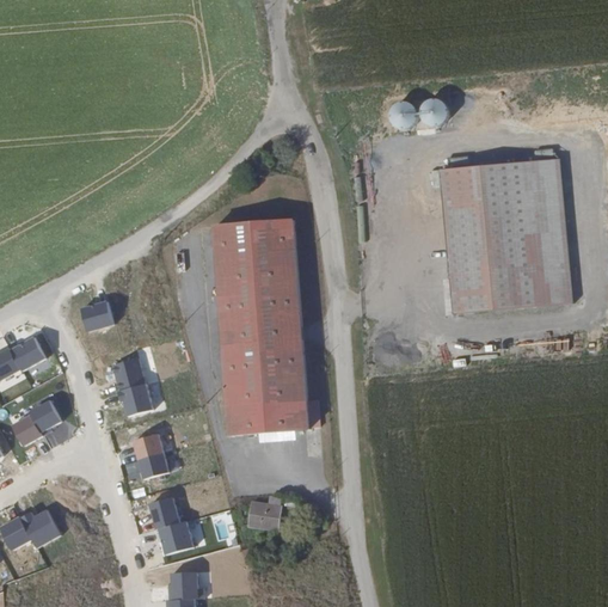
[(416,97),(416,103),(387,100),(385,123),(441,127),(443,99),(416,97)]
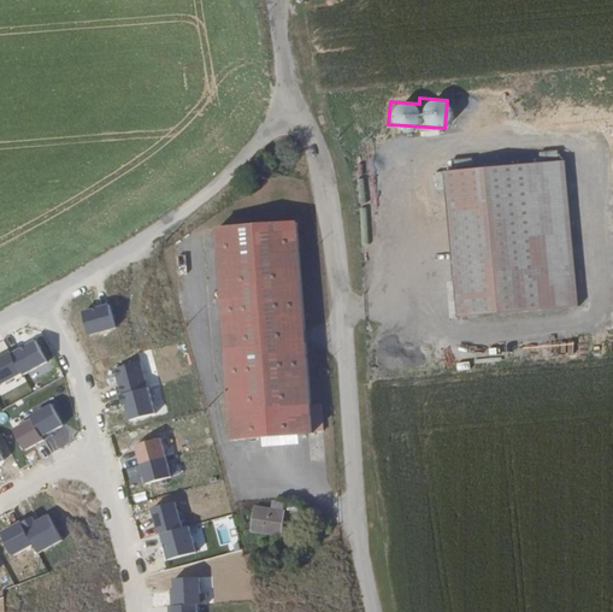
[(577,306),(564,159),(528,163),(541,309),(577,306)]
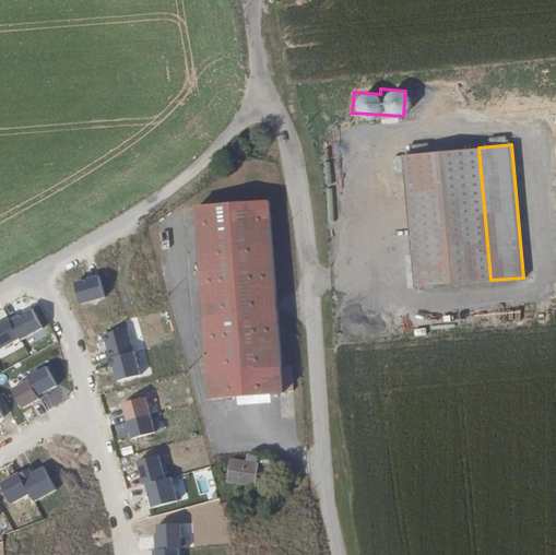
[(491,280),(478,148),(402,154),(414,287),(491,280)]
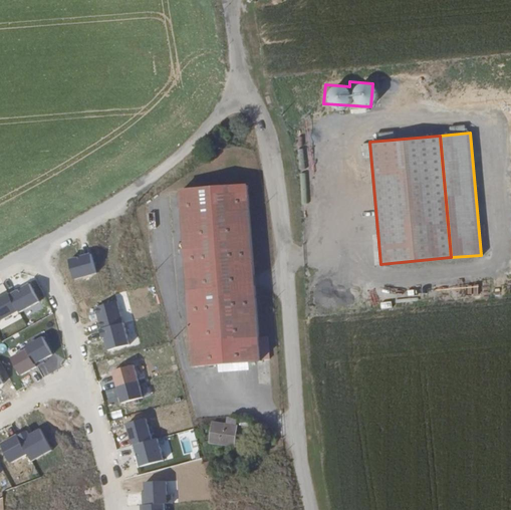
[(243,182),(176,187),(190,359),(256,355),(256,352),(264,351),(263,330),(253,330),(243,182)]
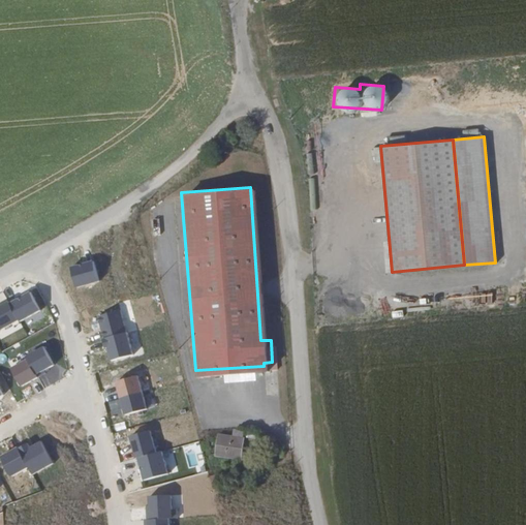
[(216,433),(213,455),(240,458),(243,436),(241,436),(241,430),(233,429),(231,435),(216,433)]
